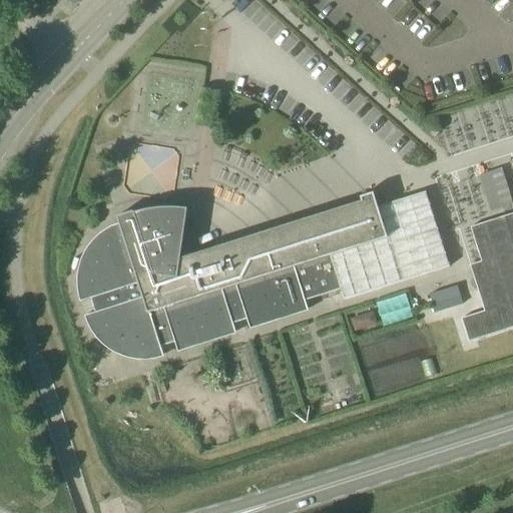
[(512,96),(480,104),(487,135),(512,129),(512,96)]
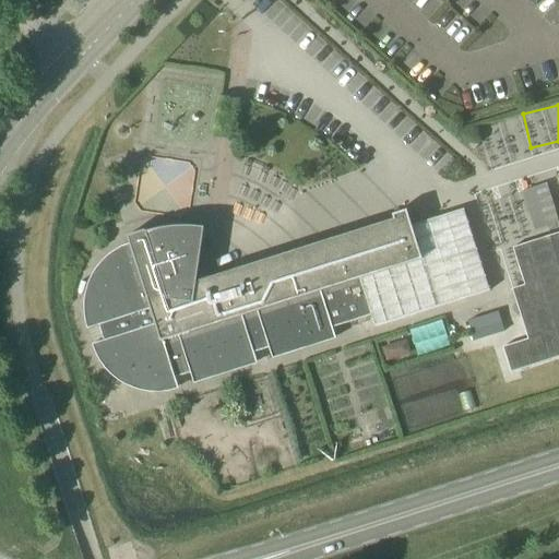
[(474,151),(479,145),(474,141),(468,145),(474,151)]
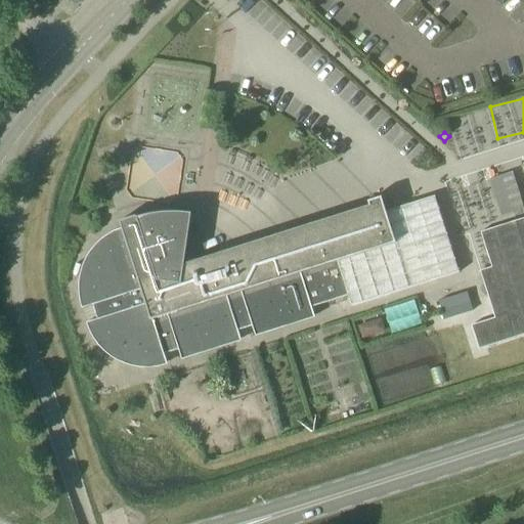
[(500,216),(523,209),(512,172),(489,179),(500,216)]
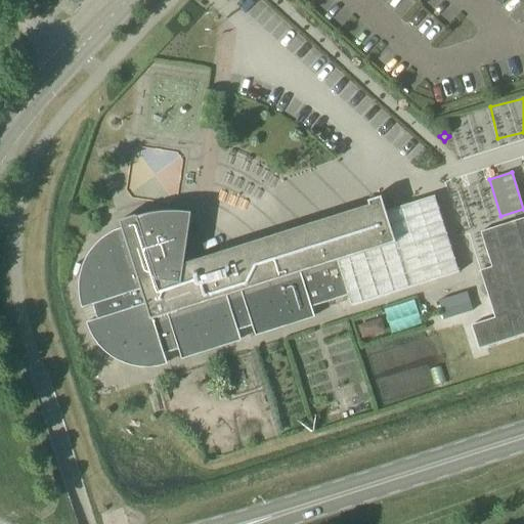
[(459,273),(435,197),(386,212),(382,198),(367,203),(369,207),(183,265),(189,223),(180,222),(172,221),(164,222),(157,223),(148,224),(139,227),(136,217),(119,222),(122,232),(116,234),(108,238),(102,243),(97,249),(92,255),(90,258),(86,265),(85,268),(83,276),(82,284),(81,292),(82,299),(85,308),(92,306),(97,320),(89,323),(93,333),(96,339),(101,345),(106,351),(113,356),(126,362),(134,365),(141,366),(149,366),(157,365),(165,363),(166,363),(164,355),(179,350),(181,358),(239,340),(237,332),(253,326),(255,335),(313,316),(311,308),(348,297),(351,307),(459,273)]
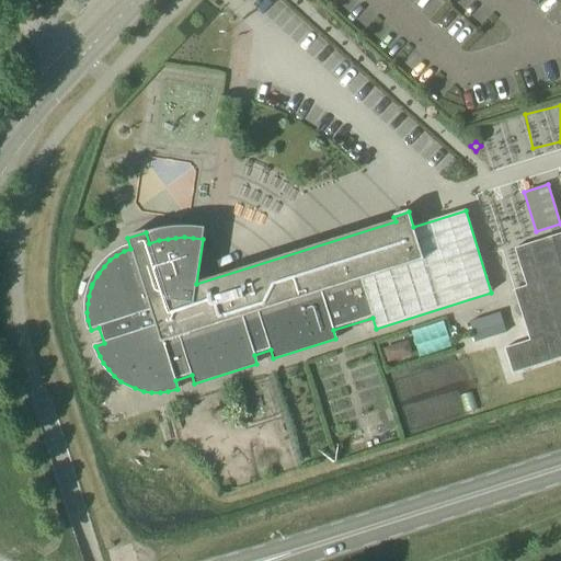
[(560,233),(552,237),(514,249),(526,286),(513,290),(529,341),(504,350),(513,374),(560,358),(560,233)]
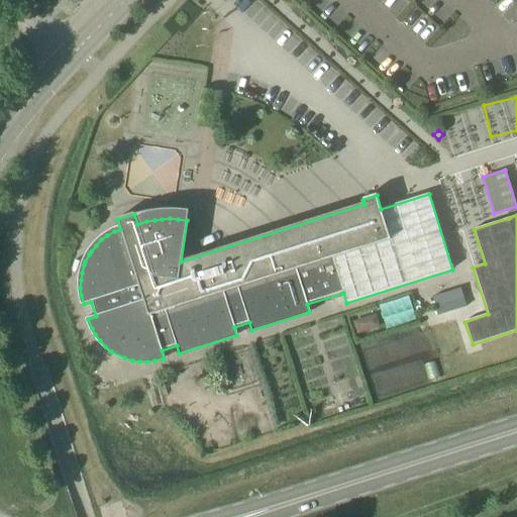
[(433,297),(436,305),(462,297),(460,289),(433,297)]
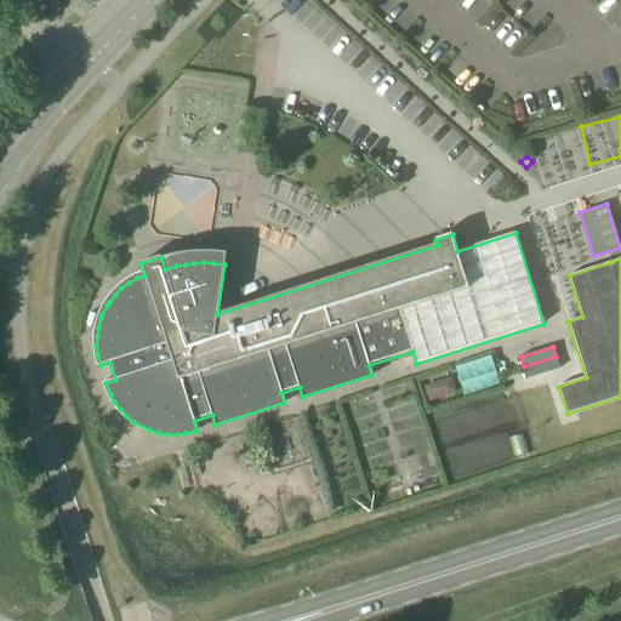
[(437,399),(459,393),(454,377),(432,383),(437,399)]
